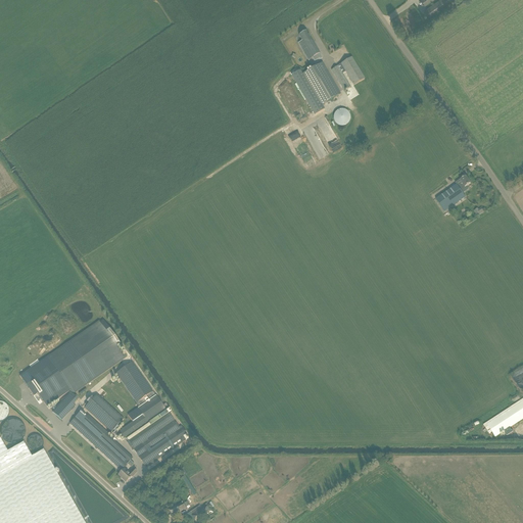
[(438,0),(428,7),(424,10),(429,17),(433,14),(454,0),(438,0)]
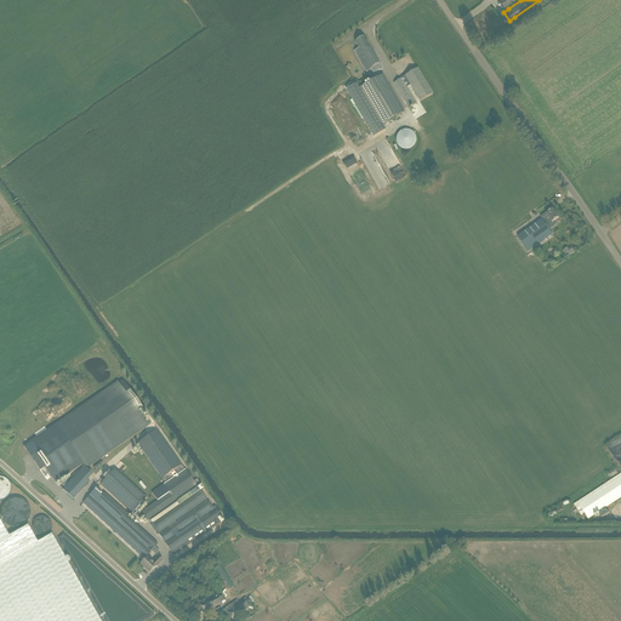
[(359,49),(354,51),(366,72),(371,69),(374,73),(382,68),(364,36),(355,41),(359,49)]
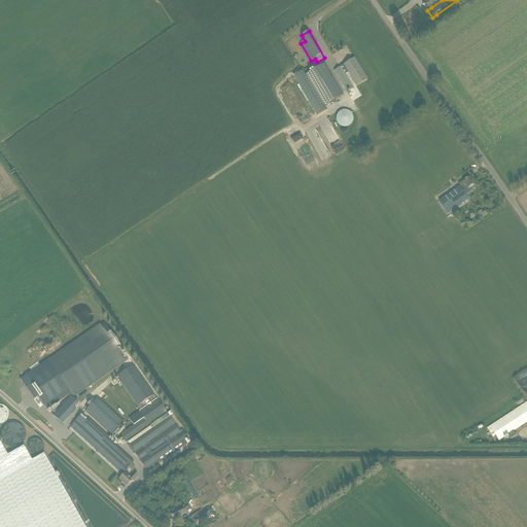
[(367,79),(354,59),(344,65),(356,86),(367,79)]
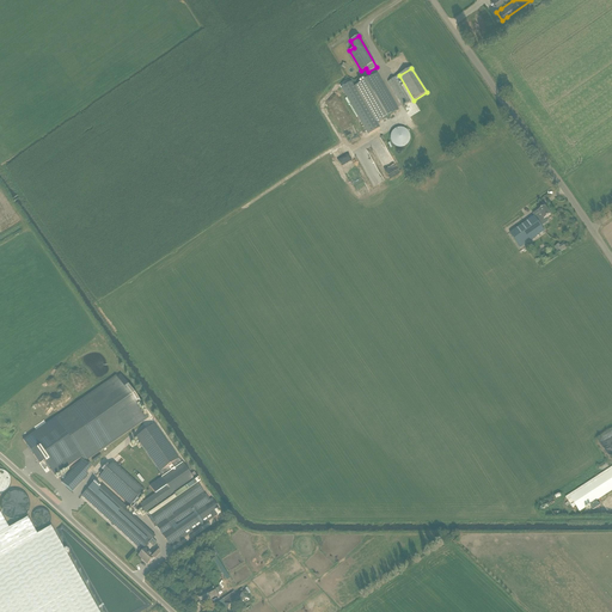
[(380,128),(378,123),(399,111),(377,74),(353,89),(350,83),(340,89),(367,135),(380,128)]
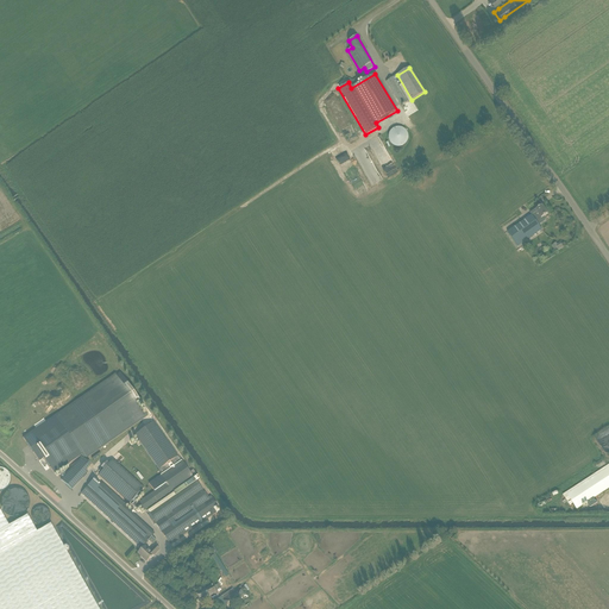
[(385,82),(401,106),(409,101),(394,76),(385,82)]
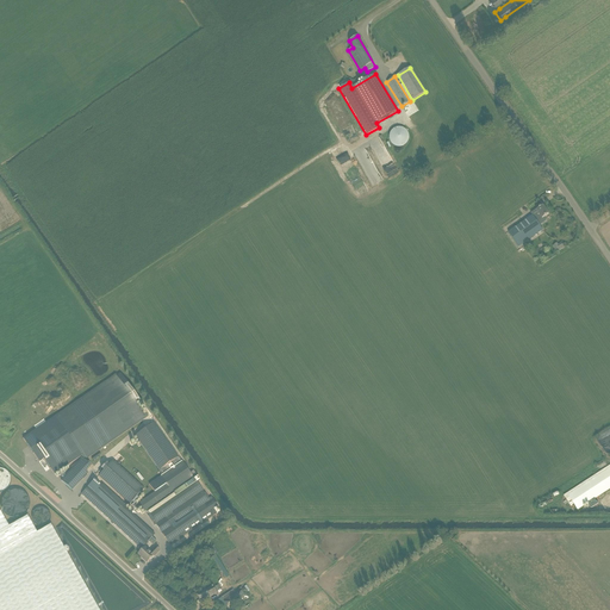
[(400,148),(404,147),(408,143),(409,139),(409,136),(408,132),(404,129),(400,128),(396,129),(392,131),(390,135),(388,138),(390,142),(392,145),(396,148),(400,148)]
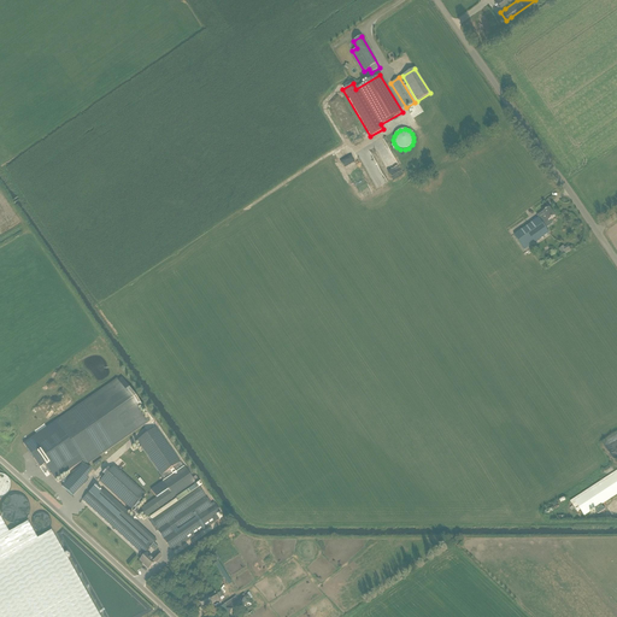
[(368,174),(371,178),(381,172),(377,168),(368,174)]
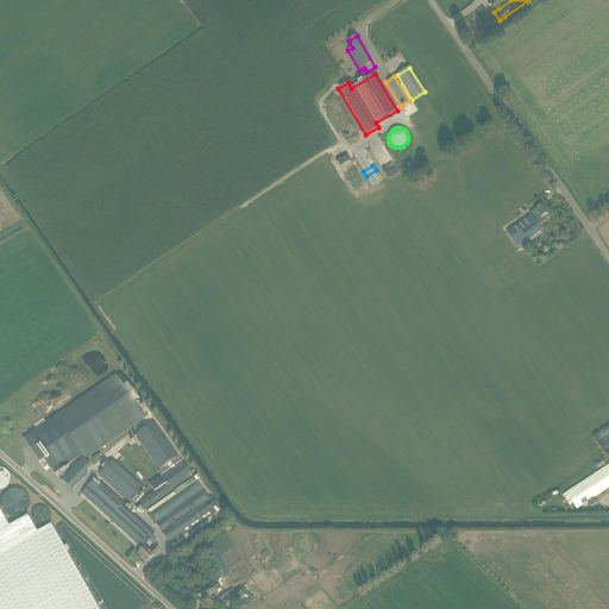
[(542,206),(539,209),(538,208),(531,214),(532,215),(508,233),(519,248),(542,230),(539,225),(545,220),(544,218),(548,214),(542,206)]
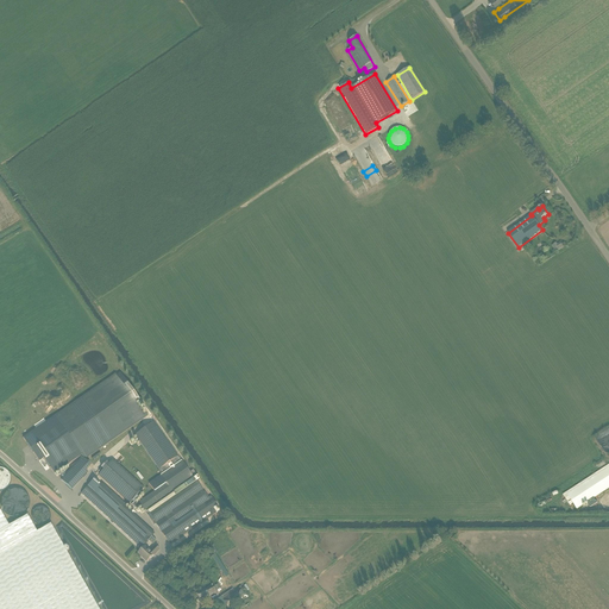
[(556,252),(563,248),(559,243),(557,245),(556,243),(551,246),(556,252)]
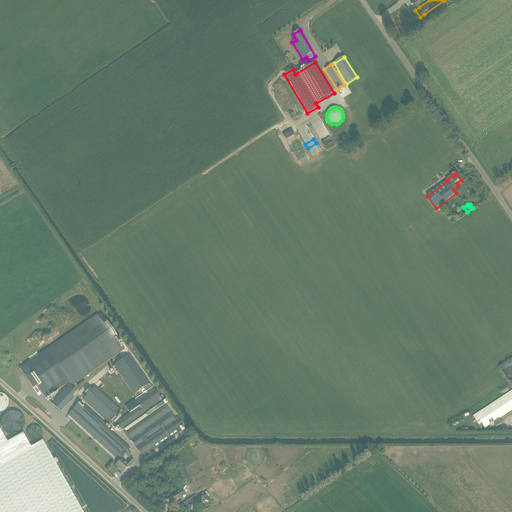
[(97,315),(46,350),(68,383),(71,386),(122,351),(114,339),(118,337),(102,316),(99,318),(97,315)]
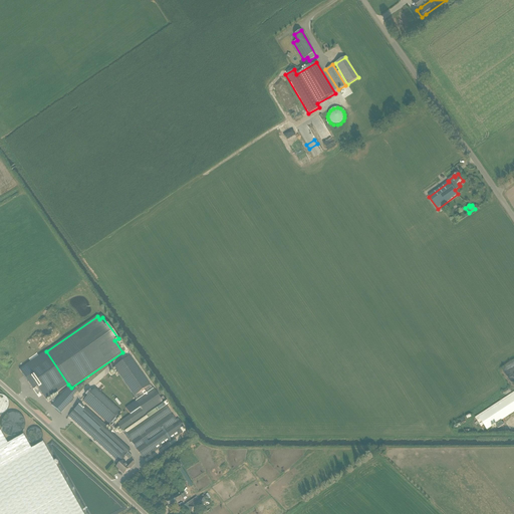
[(46,351),(19,369),(33,390),(37,387),(46,400),(68,384),(46,351)]
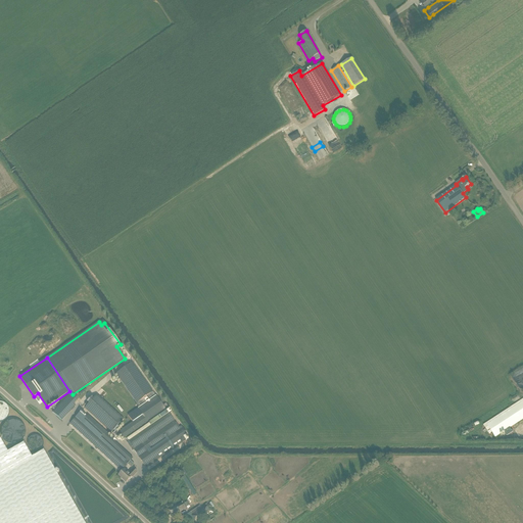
[(81,412),(69,424),(70,424),(70,425),(74,428),(92,444),(96,448),(95,448),(96,449),(97,448),(120,470),(120,471),(121,471),(133,459),(107,435),(110,432),(116,436),(120,433),(125,440),(125,439),(133,452),(134,450),(138,457),(145,467),(146,468),(186,440),(183,436),(186,434),(181,427),(178,429),(175,424),(156,396),(155,396),(133,363),(116,374),(119,377),(136,402),(139,407),(138,408),(128,415),(133,422),(126,427),(119,432),(117,433),(115,431),(120,428),(117,426),(122,422),(124,419),(97,394),(85,408),(109,430),(105,434),(81,412)]
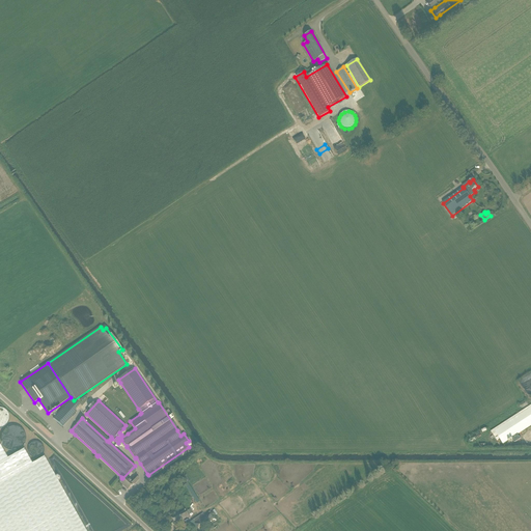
[(53,419),(62,427),(77,412),(67,403),(53,419)]
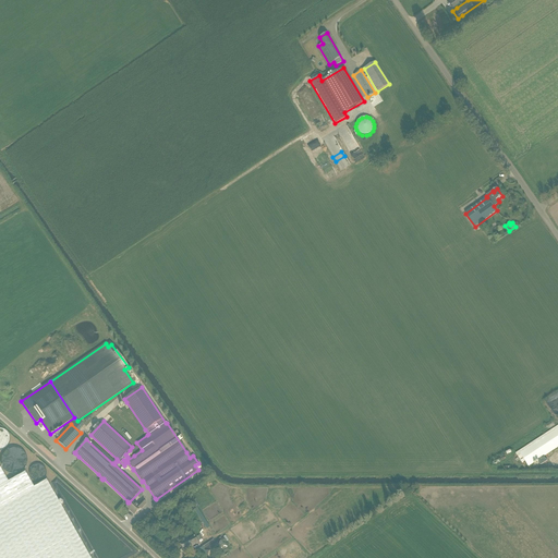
[(557,425),(516,453),(519,459),(522,463),(525,461),(529,466),(537,461),(541,465),(547,461),(544,457),(557,447),(557,425)]
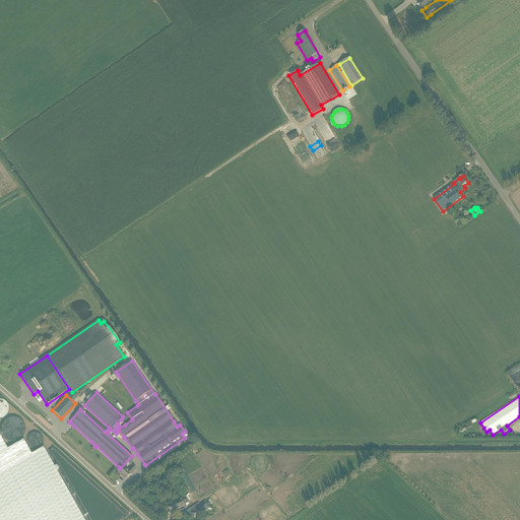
[(0,425),(0,426),(11,441),(26,430),(14,414),(0,425)]
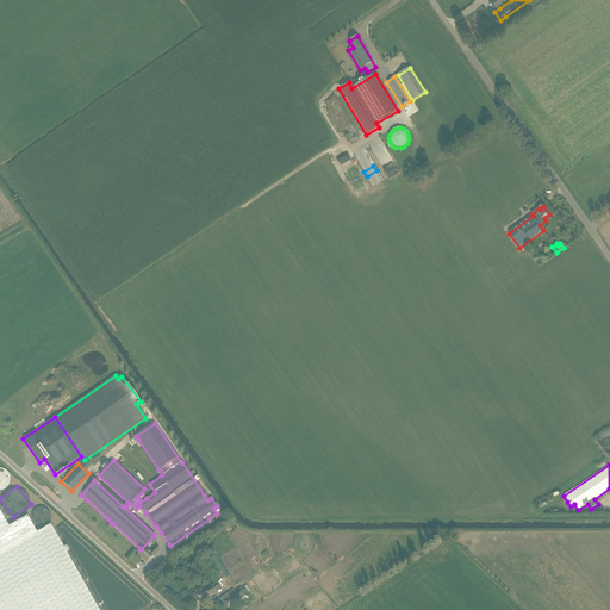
[(41,523),(50,516),(44,506),(39,510),(42,514),(37,517),(41,523)]
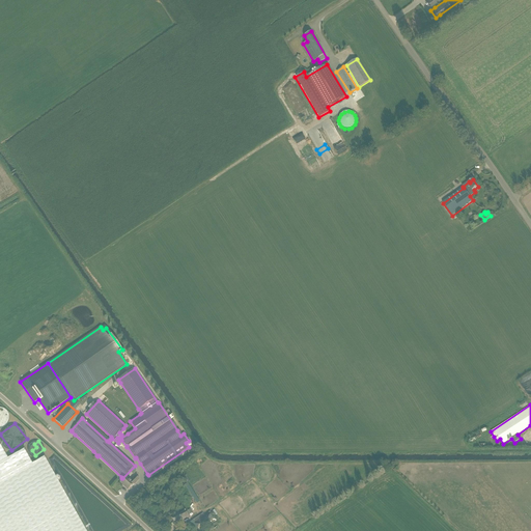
[(0,446),(0,530),(85,530),(46,460),(45,457),(32,464),(24,449),(7,458),(0,446)]
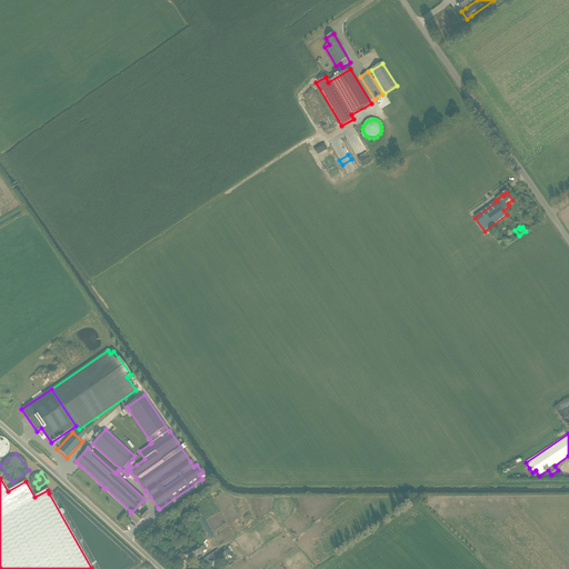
[(137,526),(140,522),(141,522),(143,520),(149,515),(146,511),(141,516),(139,513),(138,515),(135,511),(129,518),(137,526)]
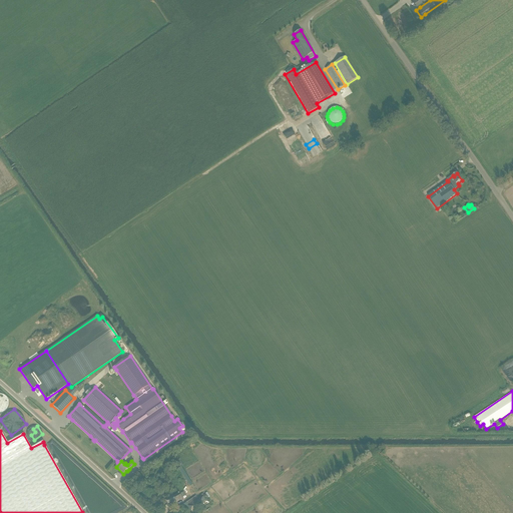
[(171,471),(163,477),(166,482),(170,480),(168,478),(173,475),(171,471)]
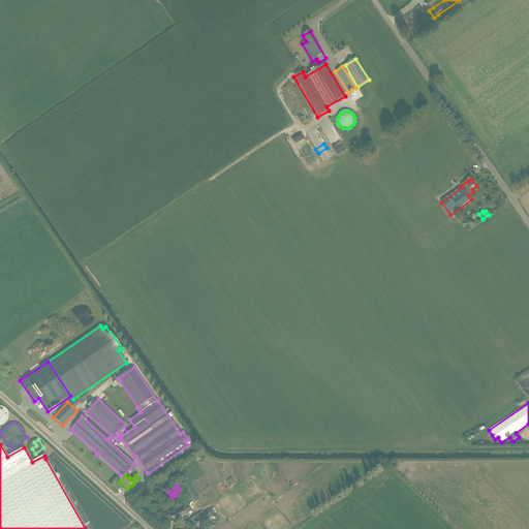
[(181,519),(187,515),(185,509),(178,512),(170,516),(174,523),(182,519),(181,519)]
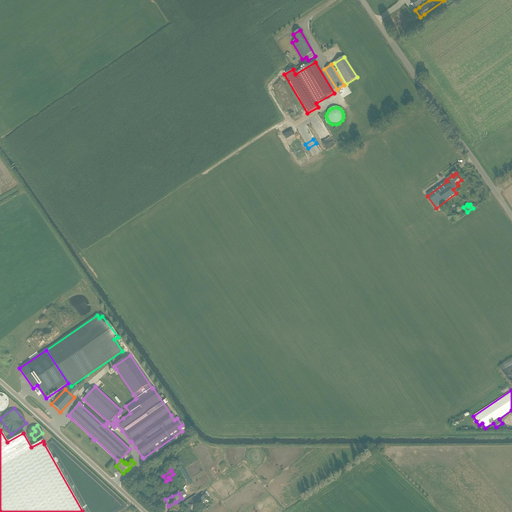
[(196,496),(186,502),(188,505),(186,506),(190,511),(193,511),(207,503),(202,495),(197,498),(196,496)]
